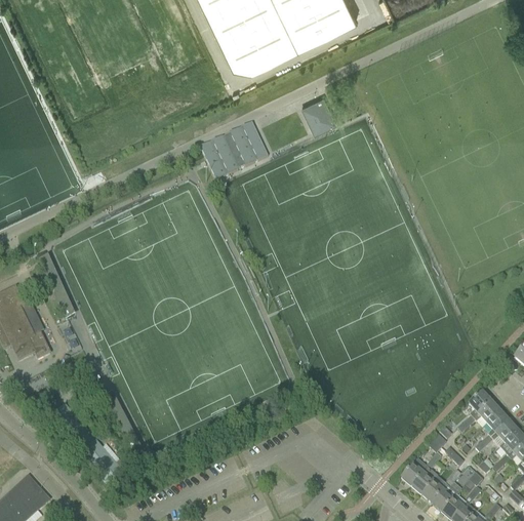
[(202,0),(234,65),(252,69),(357,18),(348,0),(202,0)]
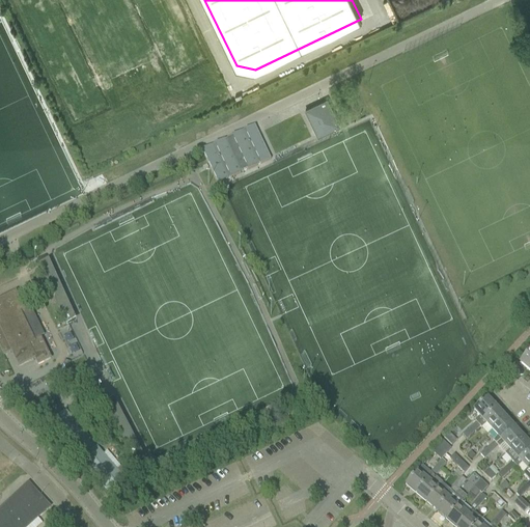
[(318,133),(340,123),(328,96),(306,107),(318,133)]
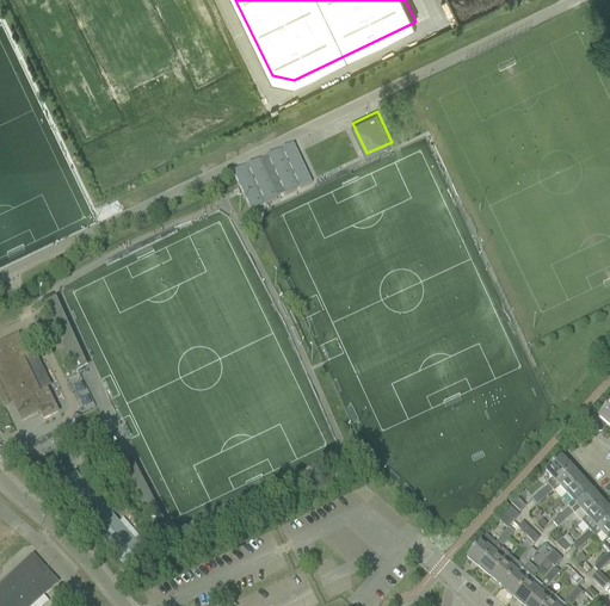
[(244,164),(233,169),(251,209),(263,203),(266,202),(278,196),(285,192),(297,186),(301,185),(313,179),(294,140),(282,146),(278,147),(266,153),(267,153),(259,156),(247,162),(245,164),(244,164)]
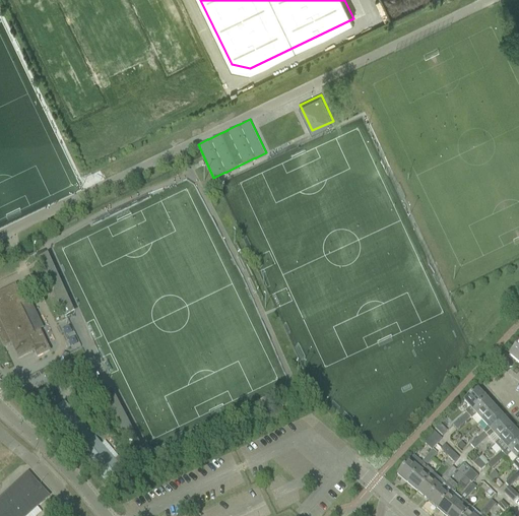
[(35,347),(38,352),(50,346),(40,327),(34,331),(20,302),(24,300),(15,282),(0,289),(0,333),(4,341),(11,338),(18,355),(35,347)]
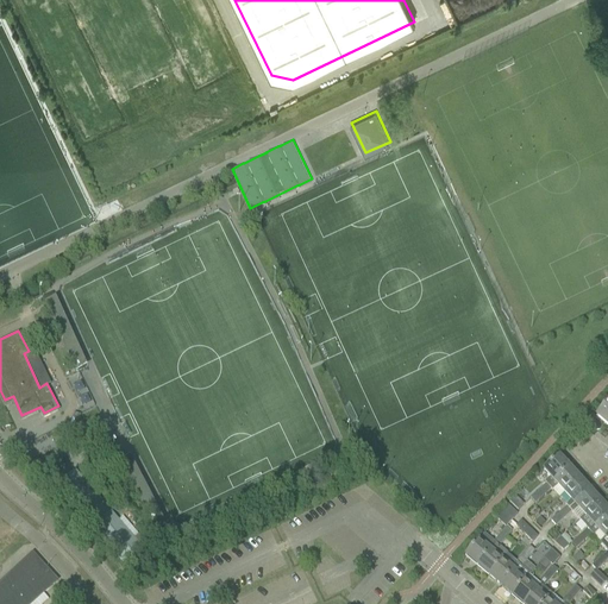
[(607,398),(597,413),(607,421),(607,398)]
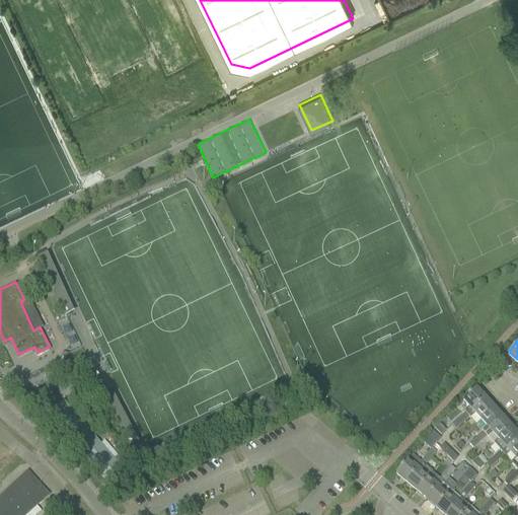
[(25,395),(14,384),(11,387),(23,398),(25,395)]
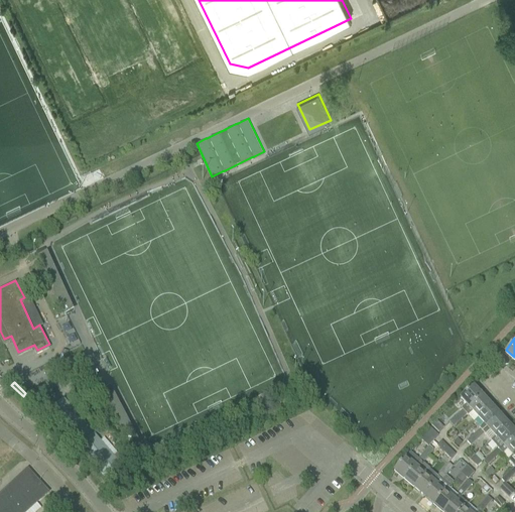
[(464,406),(458,411),(463,416),(468,411),(466,409),(483,393),(474,384),(461,395),(467,401),(463,406),(464,406)]
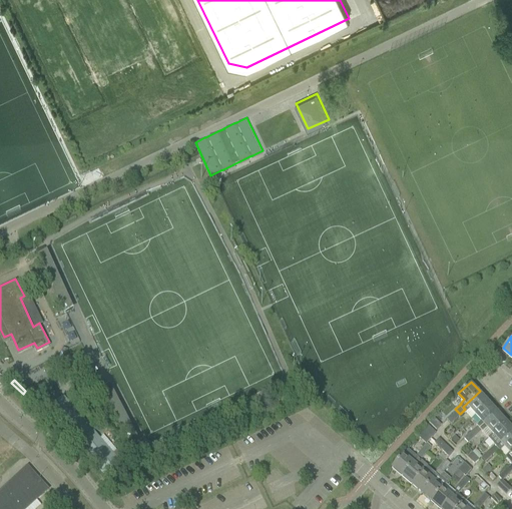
[(488,401),(480,391),(463,407),(465,409),(466,410),(470,406),(476,412),(488,401)]
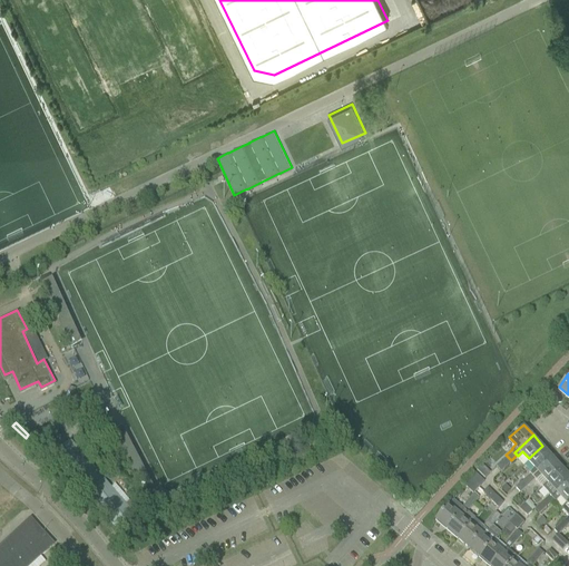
[(71,438),(62,445),(55,452),(117,525),(138,507),(114,479),(110,482),(71,438)]
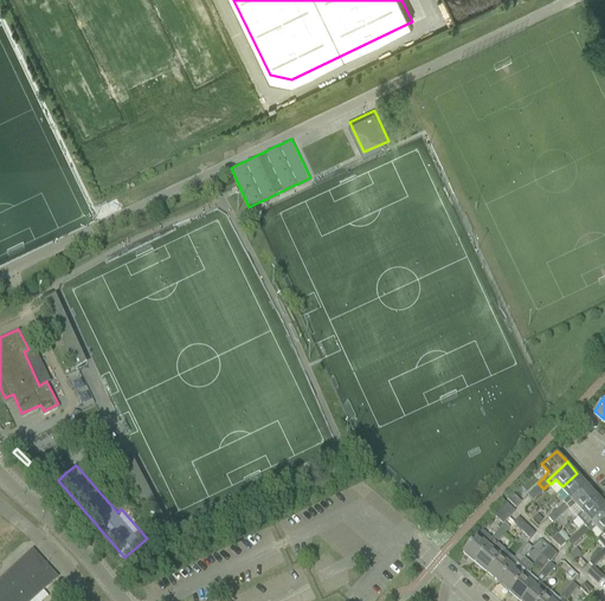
[(565,501),(559,505),(564,511),(570,505),(567,503),(587,484),(577,473),(562,486),(568,493),(564,498),(565,501)]
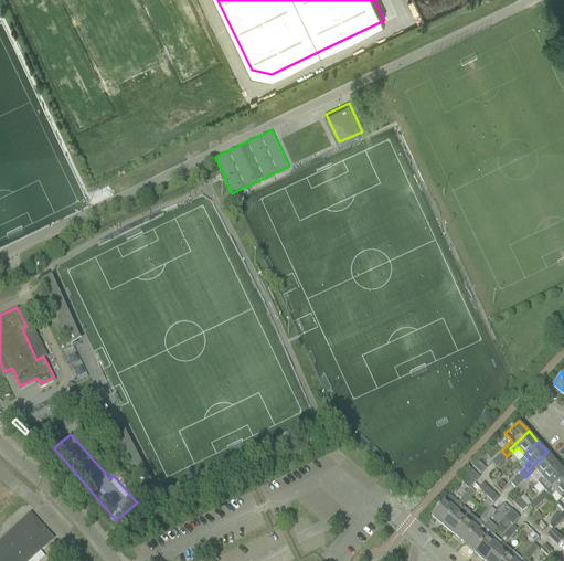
[(507,456),(501,451),(492,459),(497,464),(507,456)]
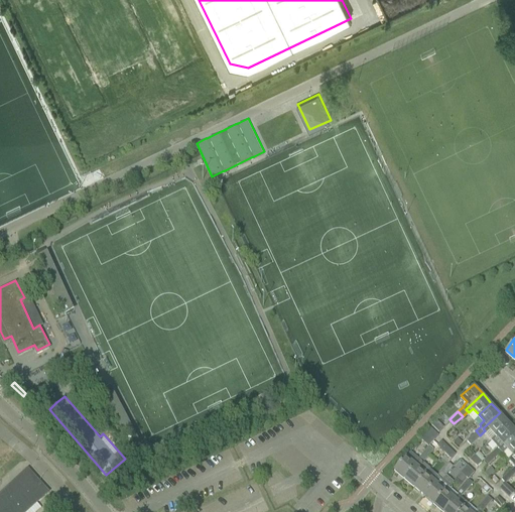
[(509,422),(500,412),(483,428),(485,430),(491,437),(509,422)]
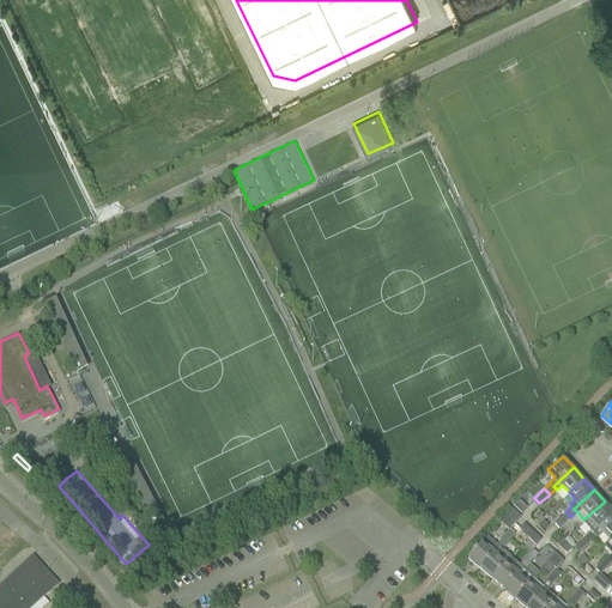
[(519,496),(513,502),(522,510),(527,504),(519,496)]
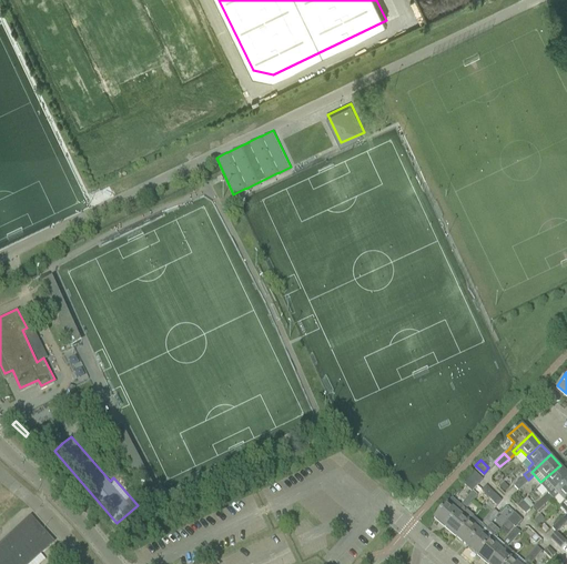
[(566,472),(560,465),(540,482),(547,489),(548,491),(543,495),(547,500),(553,495),(550,493),(566,477),(566,472)]
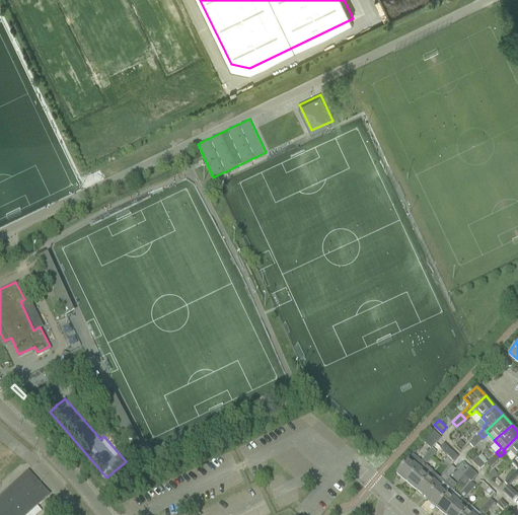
[(432,446),(436,441),(441,435),(434,428),(424,439),(432,446)]
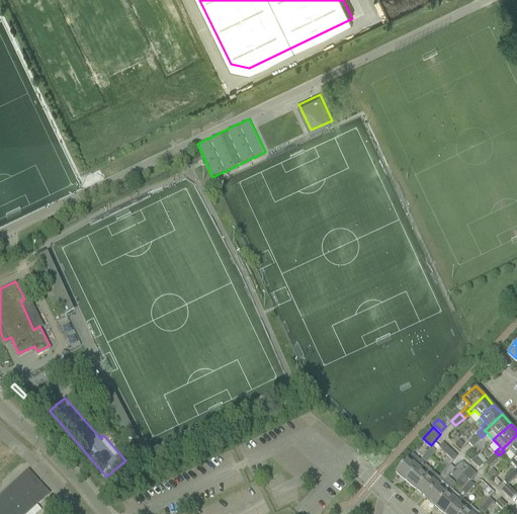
[(482,437),(478,432),(468,440),(472,444),(482,437)]
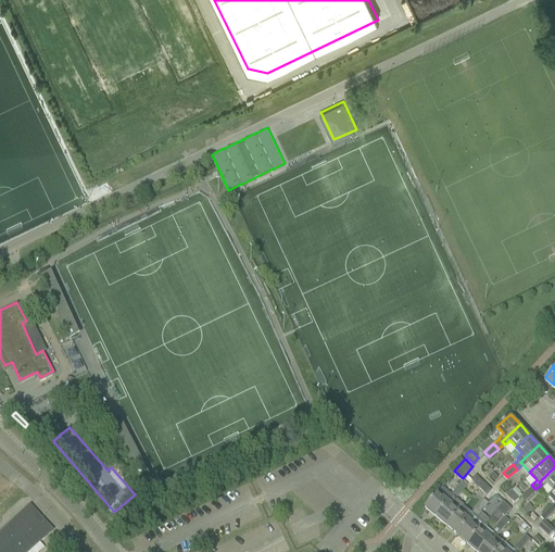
[(554,467),(539,483),(541,485),(542,486),(546,481),(553,488),(554,487),(554,467)]
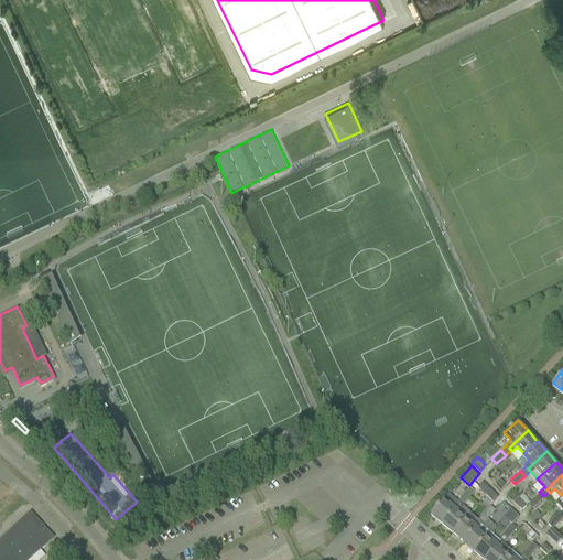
[(486,492),(490,486),(483,478),(478,483),(478,484),(486,492)]
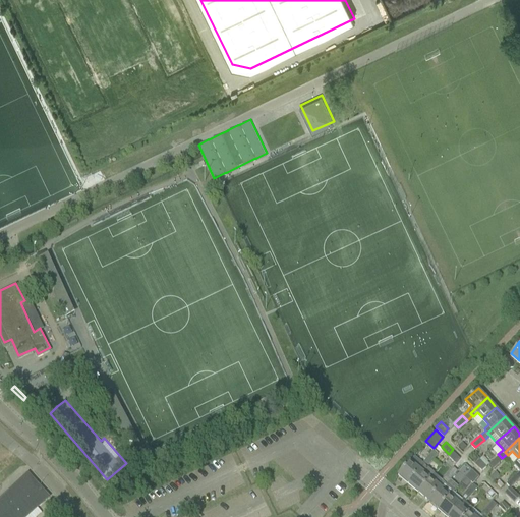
[(438,443),(434,448),(426,456),(430,460),(439,451),(442,447),(442,446),(438,443)]
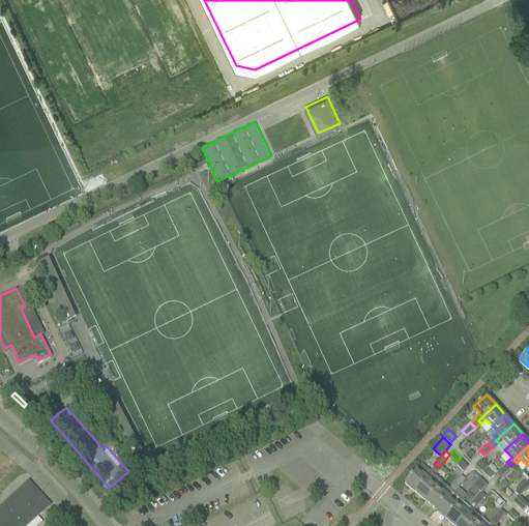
[(440,456),(436,453),(433,458),(429,455),(424,460),(432,466),(440,456)]
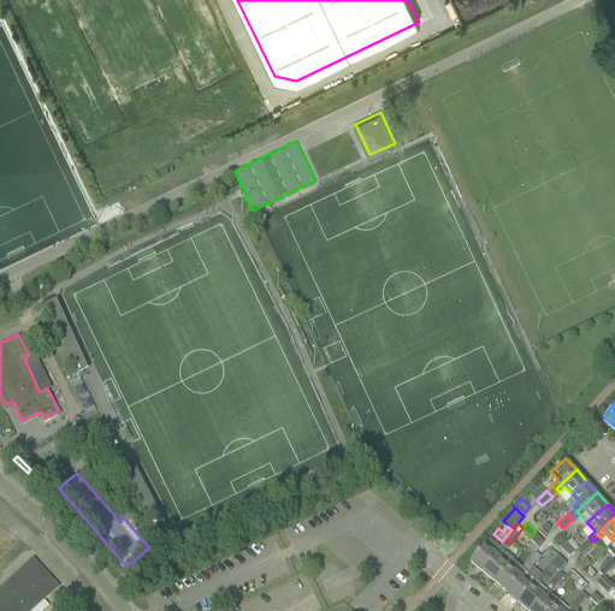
[(536,531),(531,537),(539,545),(545,539),(536,531)]
